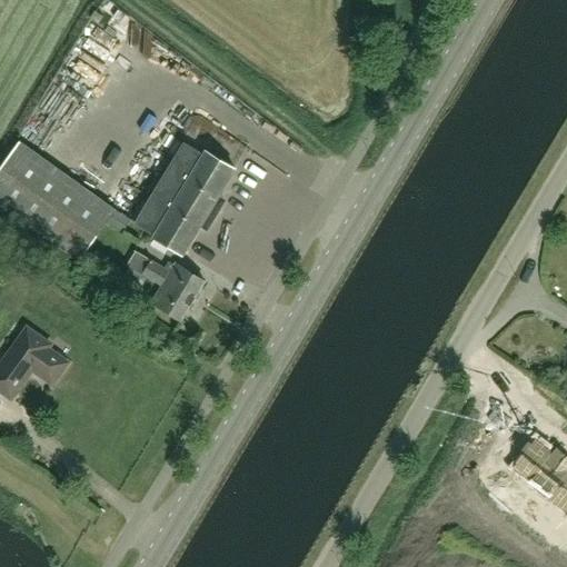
[(97,22),(101,16),(93,10),(89,17),(97,22)]
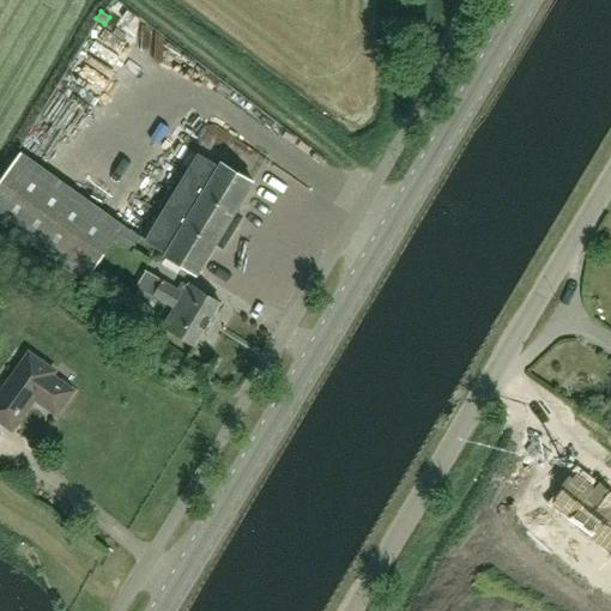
[(123,224),(20,151),(0,179),(0,219),(83,280),(123,224)]
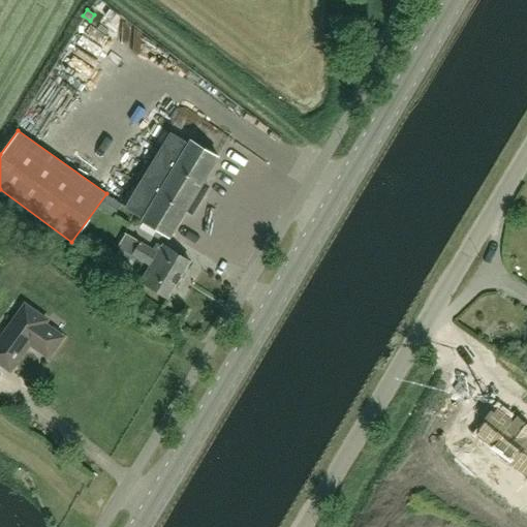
[(142,220),(168,237),(186,208),(193,209),(202,195),(198,190),(216,158),(189,141),(187,144),(171,133),(125,207),(143,218),(142,220)]
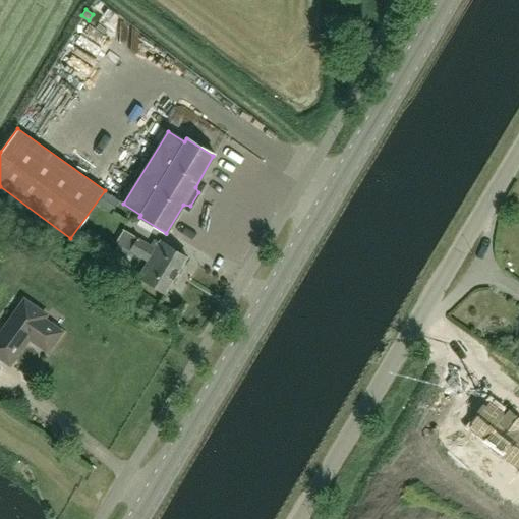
[(136,238),(137,237),(122,228),(114,242),(129,250),(129,249),(146,261),(137,274),(165,292),(186,260),(153,237),(148,245),(136,238)]
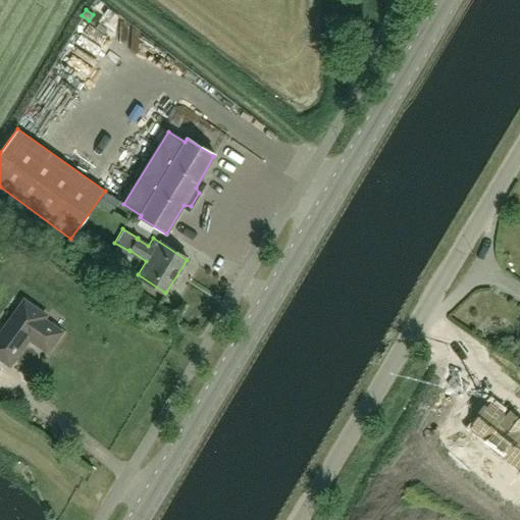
[(0,358),(9,365),(28,339),(46,352),(60,331),(42,318),(45,315),(23,300),(0,330),(0,358)]
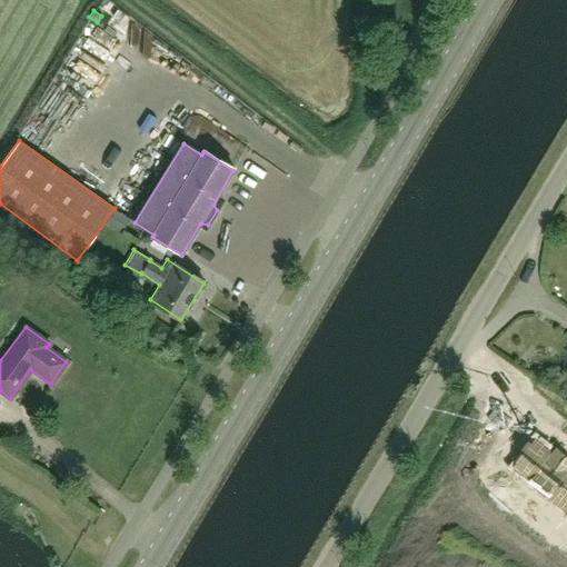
[(536,441),(516,468),(534,481),(536,479),(548,488),(544,494),(566,510),(566,458),(556,449),(553,454),(536,441)]
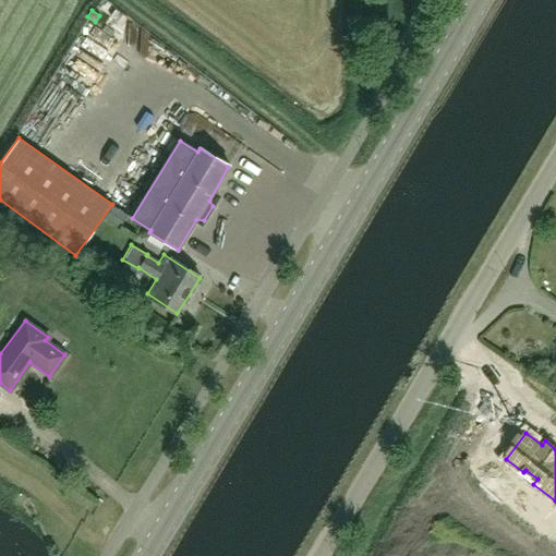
All buildings are outlined.
